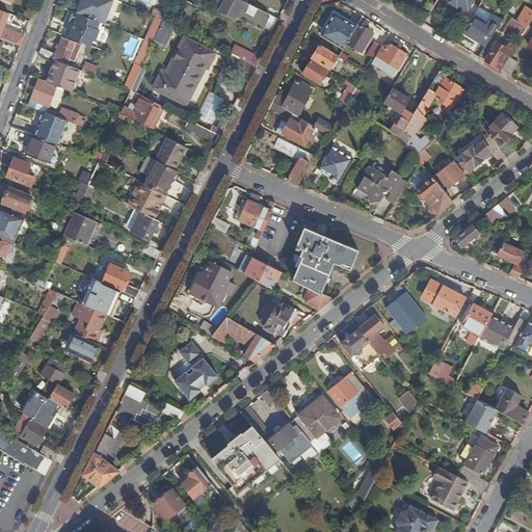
[(85,0),(86,0),(81,14),(99,21),(104,7),(109,5),(110,0),(85,0)]
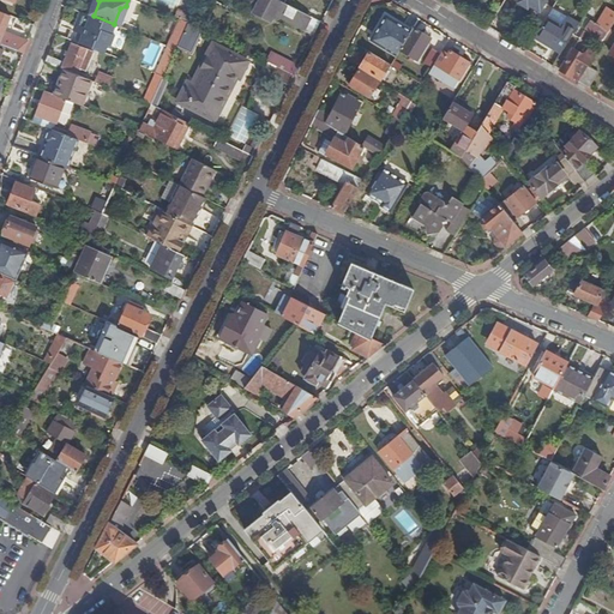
[(114,24),(116,25),(121,26),(132,0),(127,0),(126,6),(120,8),(114,24)]
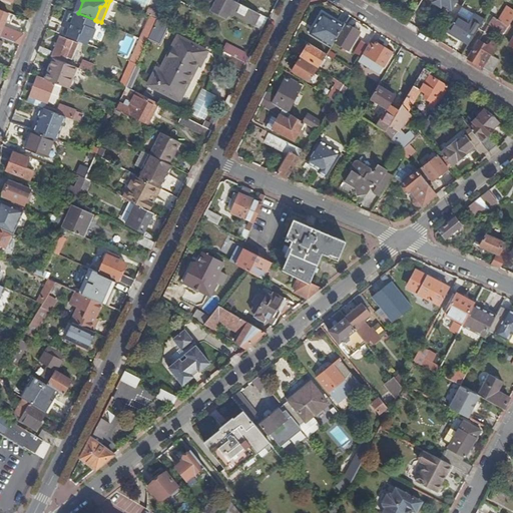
[(254,25),(264,29),(267,24),(270,18),(261,13),(243,5),(233,0),(193,0),(190,6),(194,8),(198,0),(213,0),(217,2),(214,7),(213,10),(227,17),(231,11),(255,23),(254,25)]
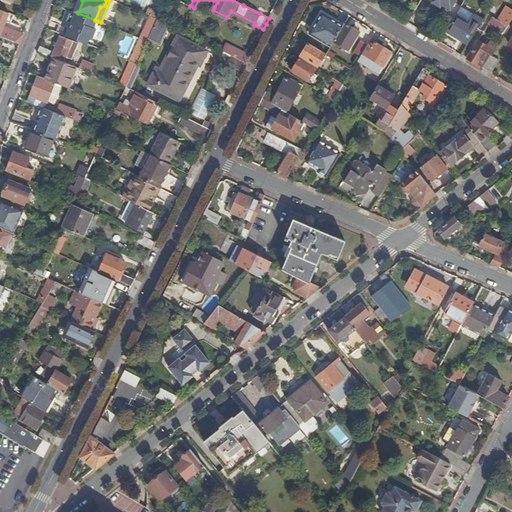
[(247,0),(245,0),(243,5),(260,13),(262,7),(247,0)]
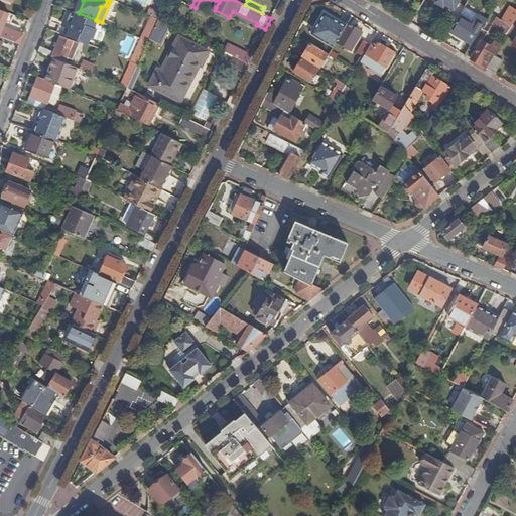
[(461,0),(442,0),(445,1),(446,5),(455,10),(461,0)]
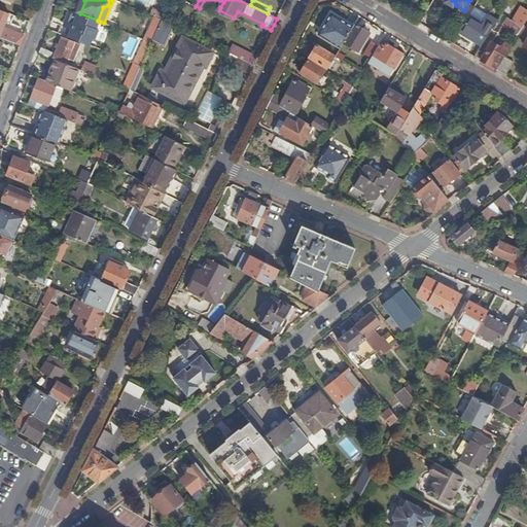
[(524,25),(526,20),(526,9),(524,7),(516,22),(507,18),(504,23),(514,29),(513,30),(519,34),(524,25)]
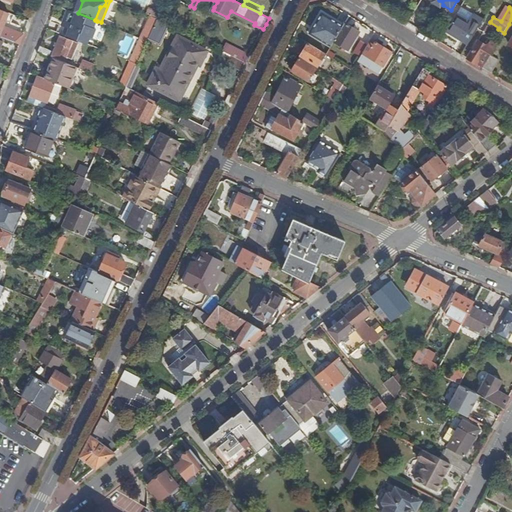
[(20,44),(24,34),(5,27),(10,13),(0,8),(0,36),(3,37),(20,44)]
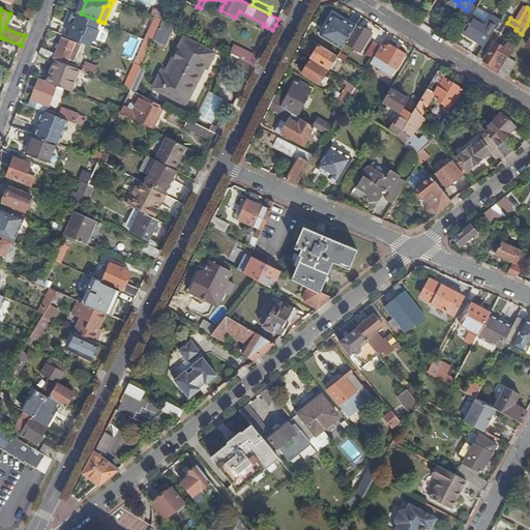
[(64,31),(62,35),(91,47),(94,38),(97,39),(100,30),(98,29),(100,22),(98,21),(81,13),(74,11),(66,27),(70,29),(69,33),(64,31)]
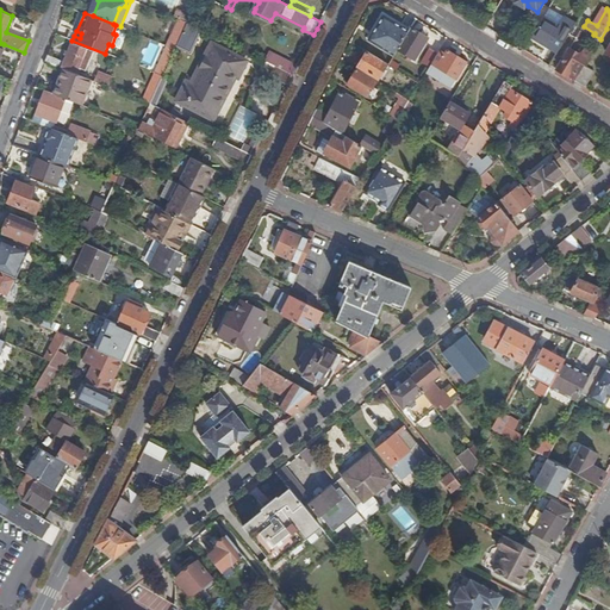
[(399,49),(410,31),(385,16),(369,39),(396,55),(399,49)]
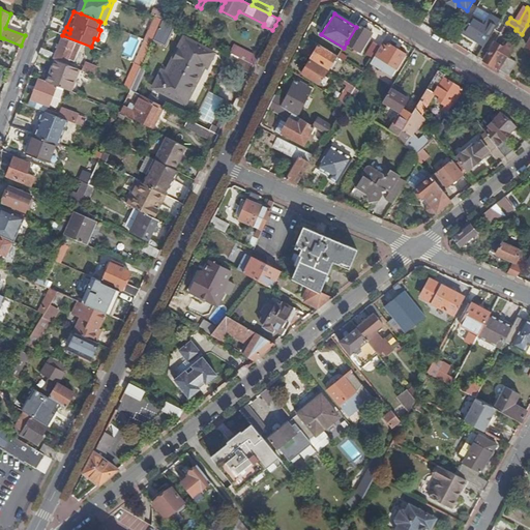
[(484,46),(500,21),(492,16),(488,23),(473,15),(463,32),(484,46)]
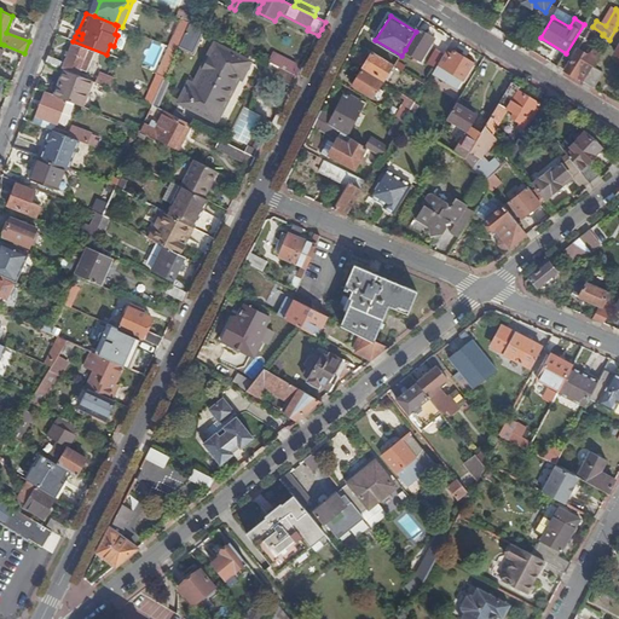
[(172,46),(178,48),(180,45),(190,22),(186,21),(184,24),(183,23),(172,46)]
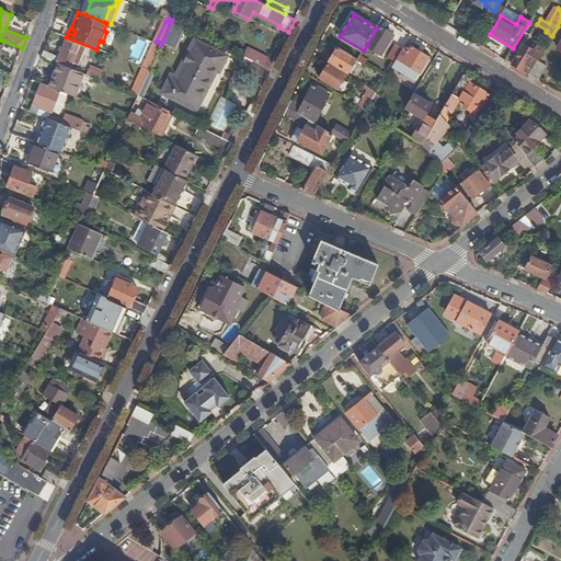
[(172,20),(163,41),(175,47),(186,26),(172,20)]
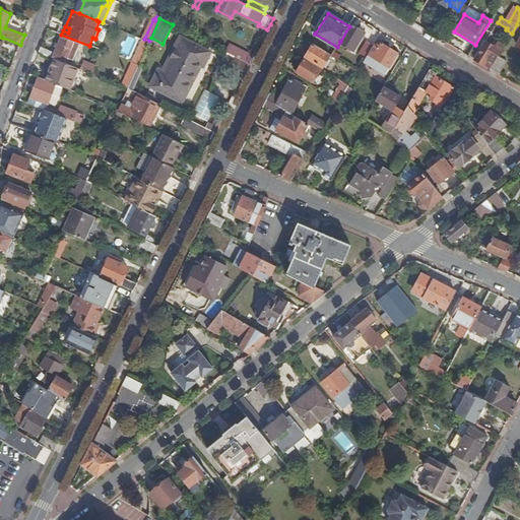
[(366,33),(351,23),(349,26),(340,42),(354,51),(366,33)]
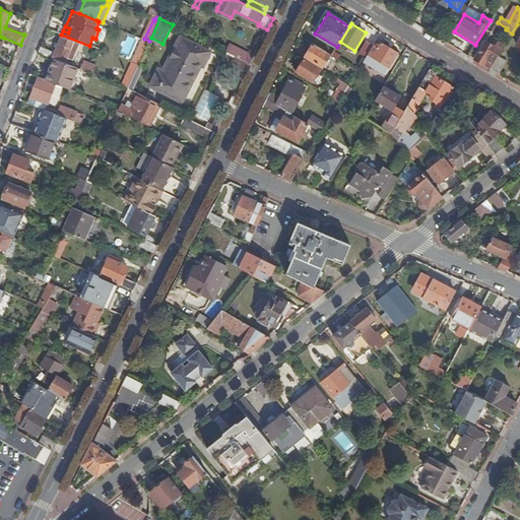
[(152,84),(166,91),(169,84),(186,93),(198,69),(196,68),(199,62),(203,64),(209,52),(181,37),(164,72),(159,70),(152,84)]
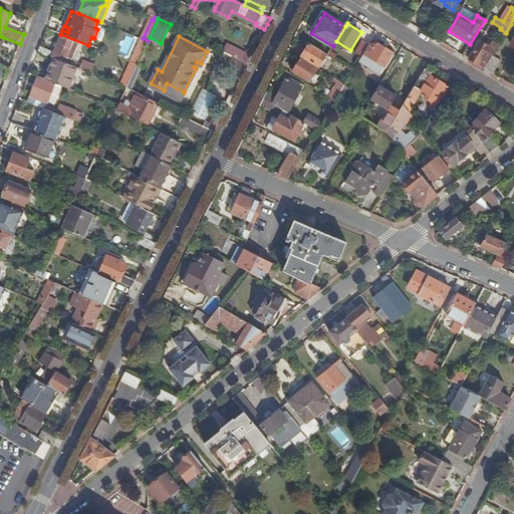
[(54,58),(73,65),(75,60),(73,60),(79,44),(61,37),(55,52),(41,46),(39,52),(54,58)]
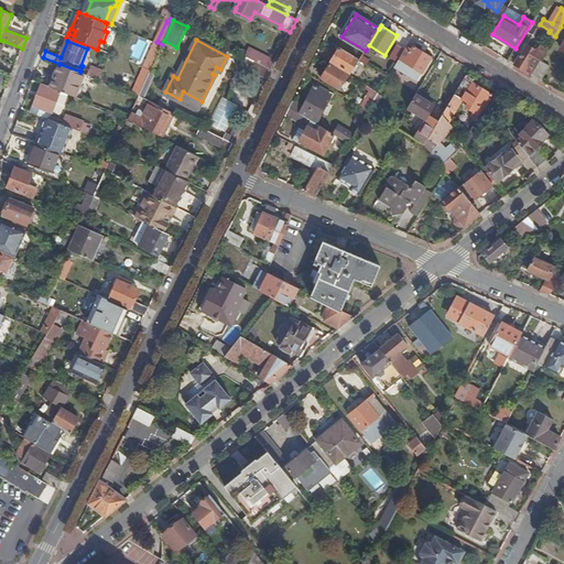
[(144,67),(151,69),(162,44),(156,42),(144,67)]
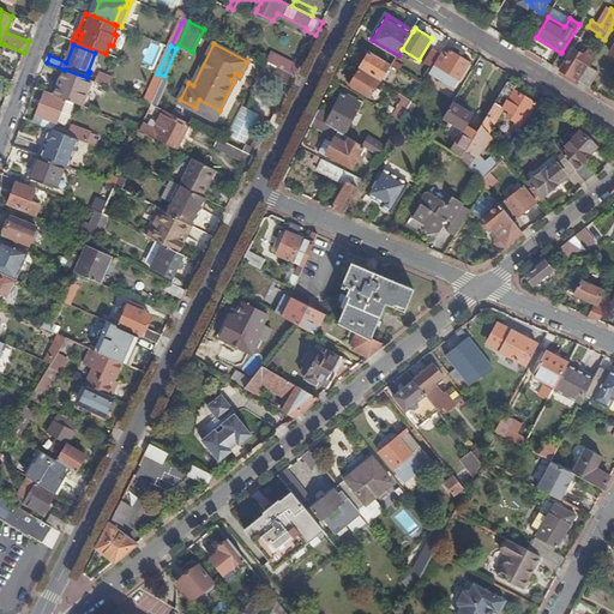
[(425,61),(433,66),(441,53),(433,48),(425,61)]
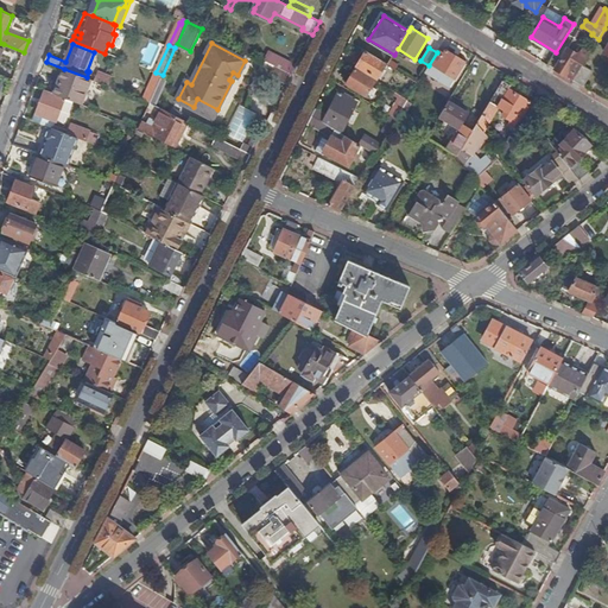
[(583,65),(590,52),(583,48),(578,55),(568,49),(555,69),(568,77),(574,81),(583,65)]
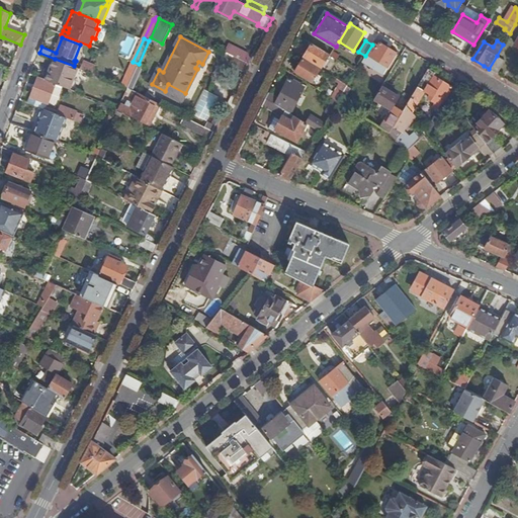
[(378,46),(373,42),(372,45),(365,56),(363,61),(381,72),(386,65),(389,66),(397,52),(380,42),(378,46)]
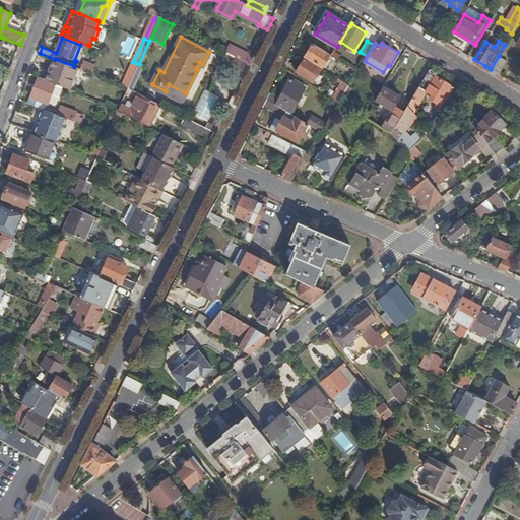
[(331,55),(314,45),(307,56),(324,67),(331,55)]
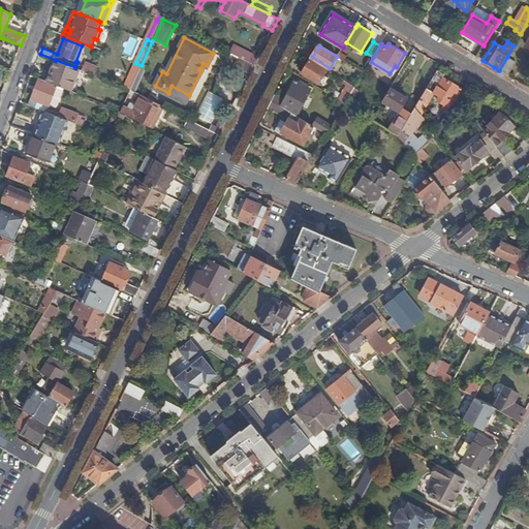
[(225,60),(250,72),(254,65),(229,52),(225,60)]
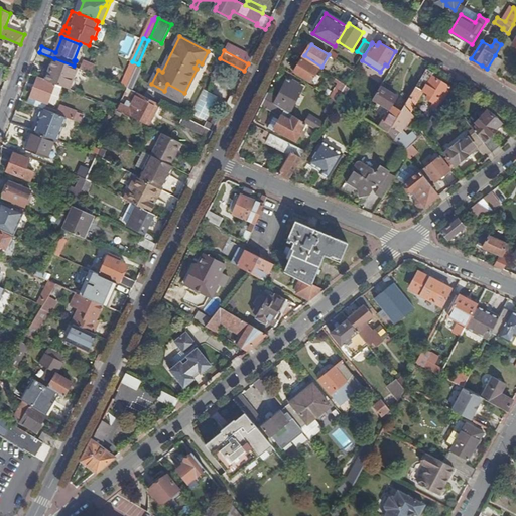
[(332,50),(330,54),(336,58),(339,54),(332,50)]
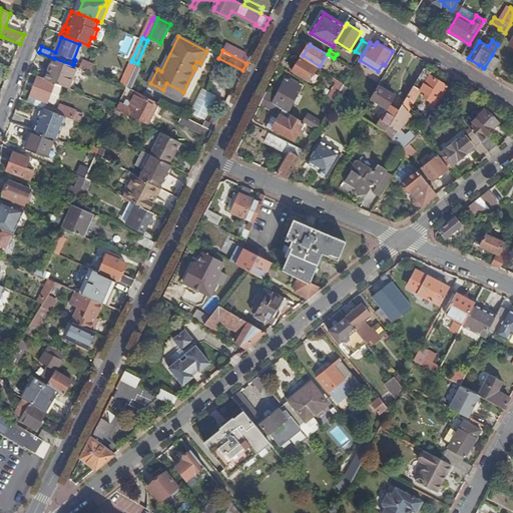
[(484,68),(493,73),(500,60),(492,55),(484,68)]
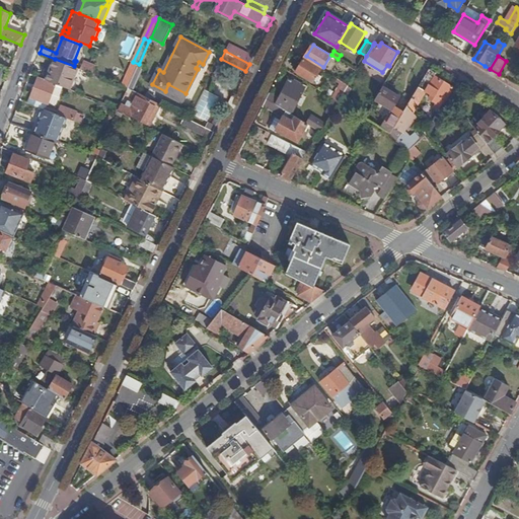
[(64,86),(70,89),(78,68),(74,66),(55,59),(47,80),(64,86)]
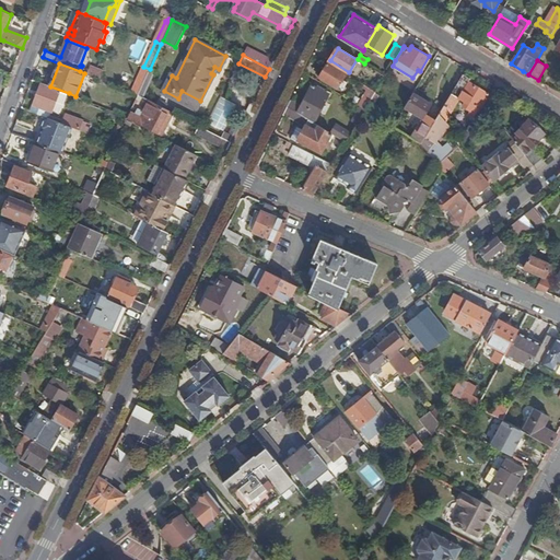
[(347,74),(329,63),(321,77),(338,89),(340,86),(342,89),(347,81),(343,80),(347,74)]
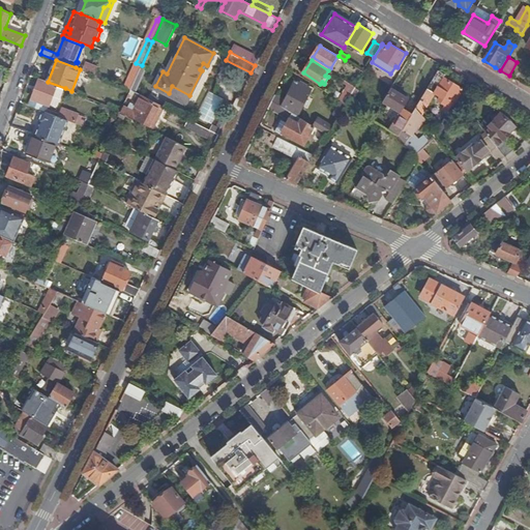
[(86,63),(83,70),(95,76),(97,67),(86,63)]
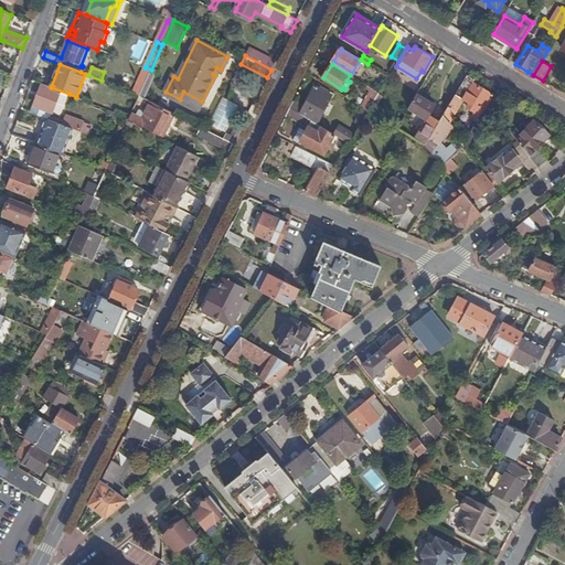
[(132,93),(140,95),(150,72),(151,70),(145,67),(132,93)]
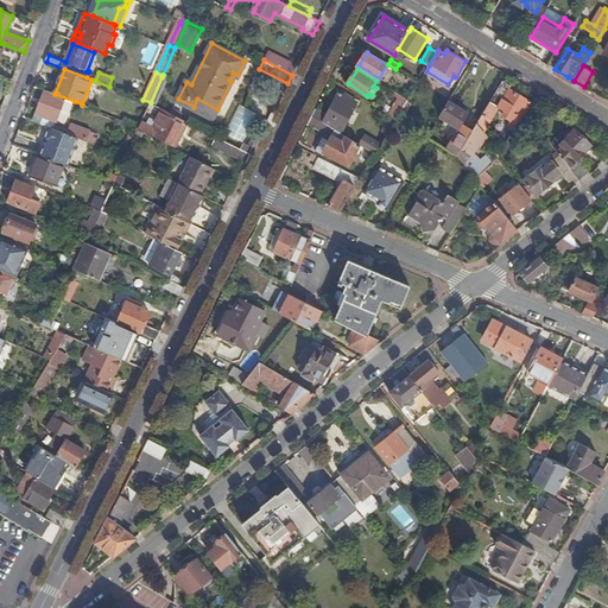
[(151,102),(154,105),(168,80),(162,77),(151,102)]
